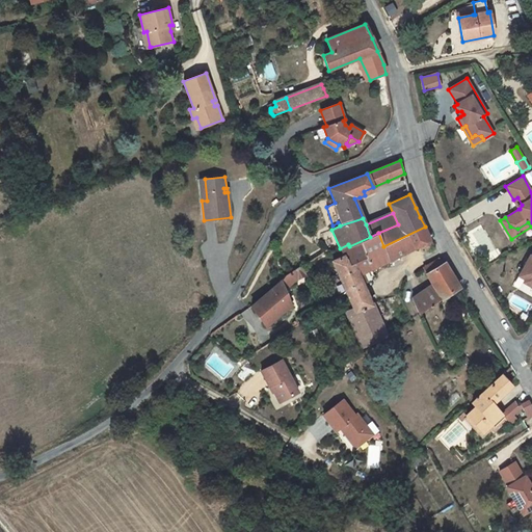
[(425,227),(383,246),(389,261),(422,244),(430,240),(425,227)]
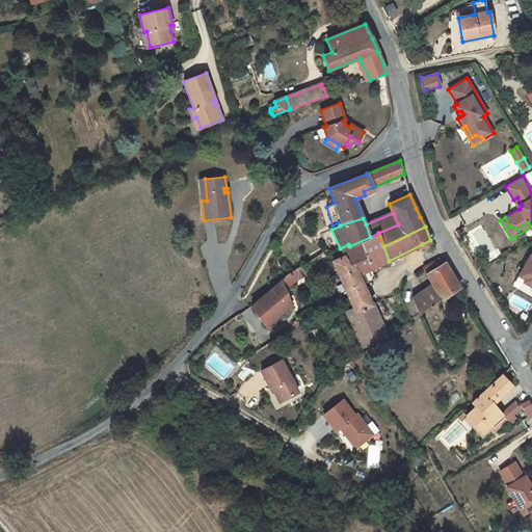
[(331,261),(345,290),(363,283),(358,274),(371,269),(389,261),(383,246),(378,233),(370,237),(349,246),(348,244),(340,248),(343,256),(331,261)]
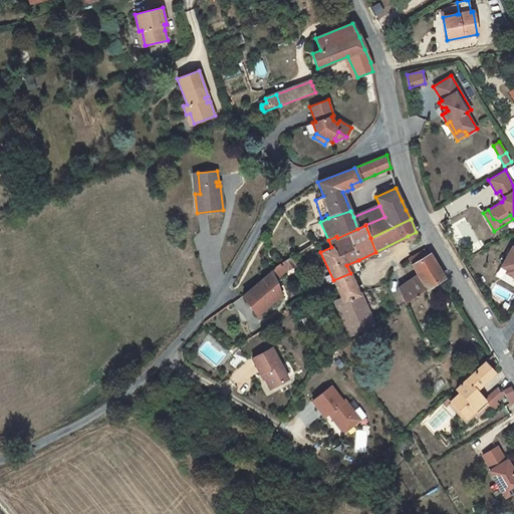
[(513,245),(512,246),(501,266),(507,270),(505,272),(513,277),(513,275),(513,245)]
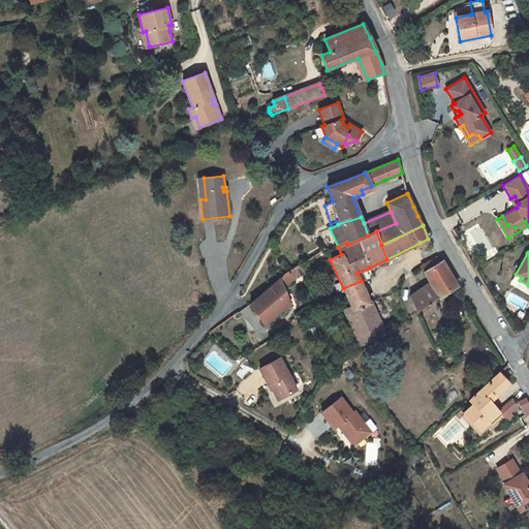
[(425,273),(441,262),(436,256),(435,257),(421,267),(425,273)]
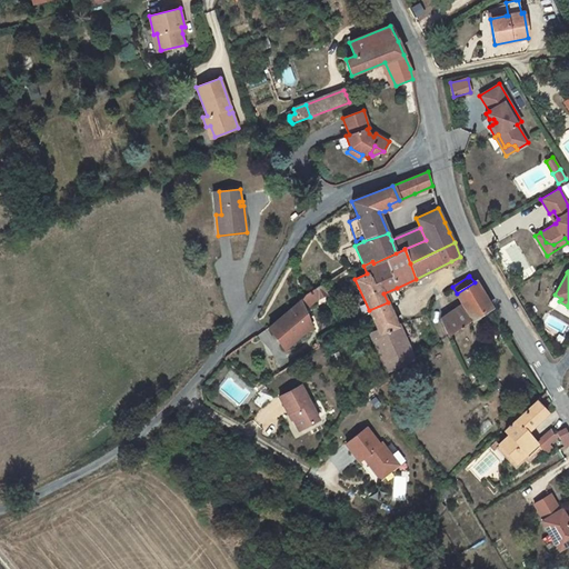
[(448,336),(491,307),(486,297),(481,293),(475,282),(457,293),(462,305),(441,319),(448,336)]
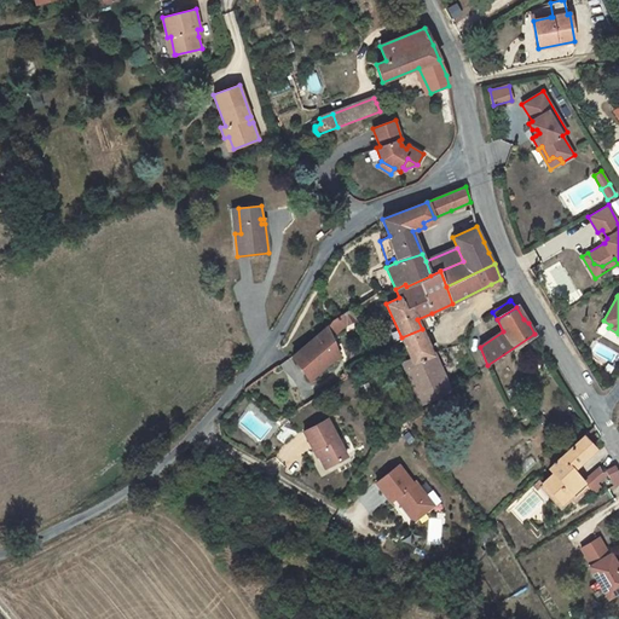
[(352,308),(343,313),(347,324),(347,325),(358,320),(352,308)]
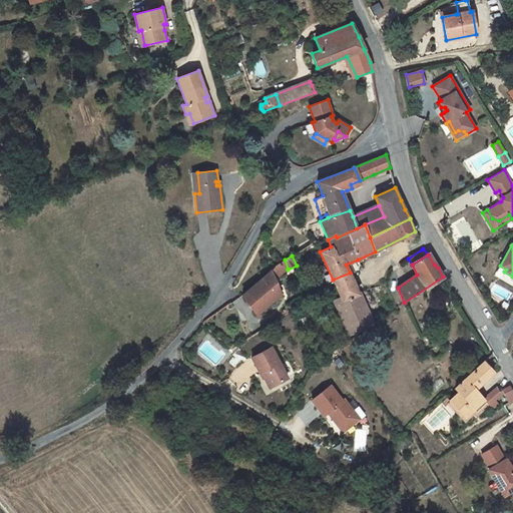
[(276,266),(272,272),(242,295),(257,315),(281,295),(275,280),(288,270),(288,269),(285,260),(276,266)]
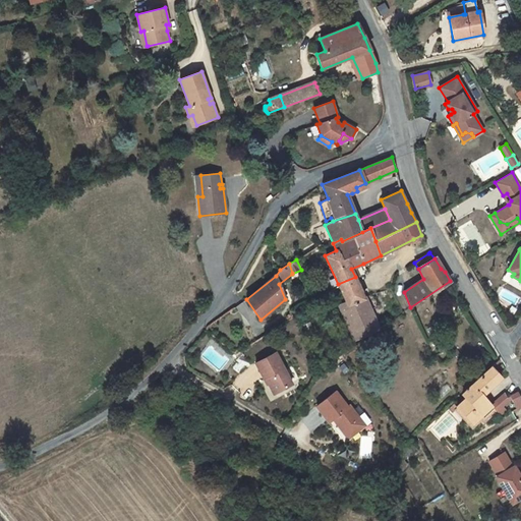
[(351,269),(355,277),(355,278),(366,273),(363,264),(351,269)]
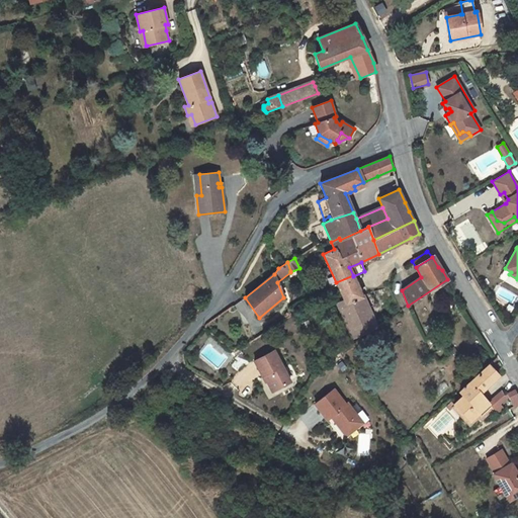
[(353,276),(353,275),(336,282),(343,299),(345,305),(363,296),(363,295),(362,296),(353,276)]
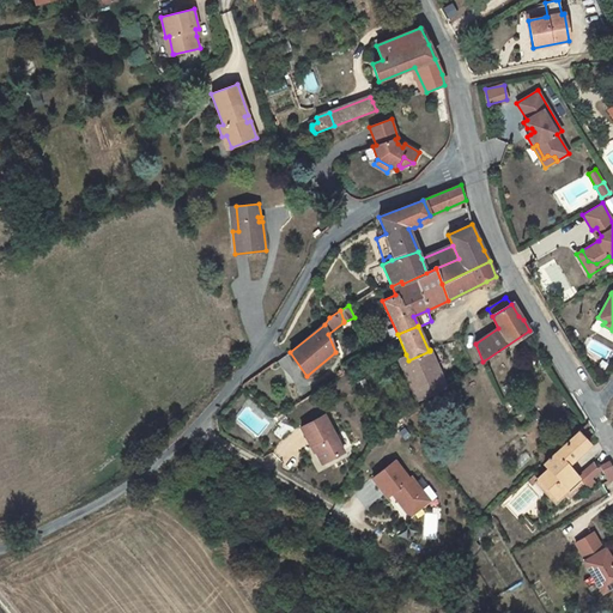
[(447,386),(430,351),(408,360),(406,354),(399,358),(417,399),(447,386)]
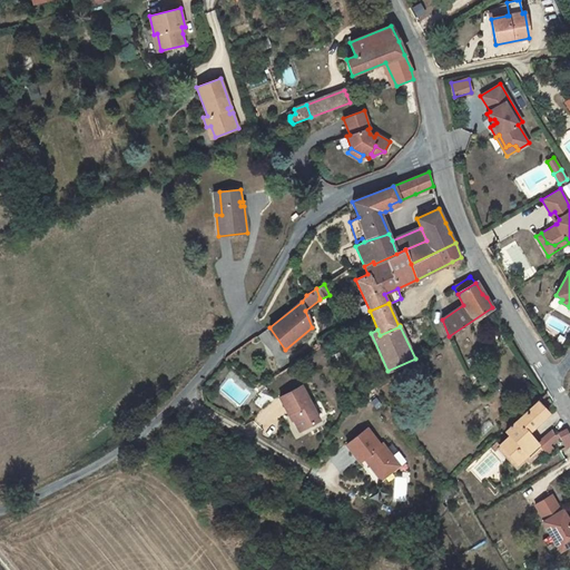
[(320,420),(302,385),(279,396),(288,413),(291,413),(300,431),(320,420)]
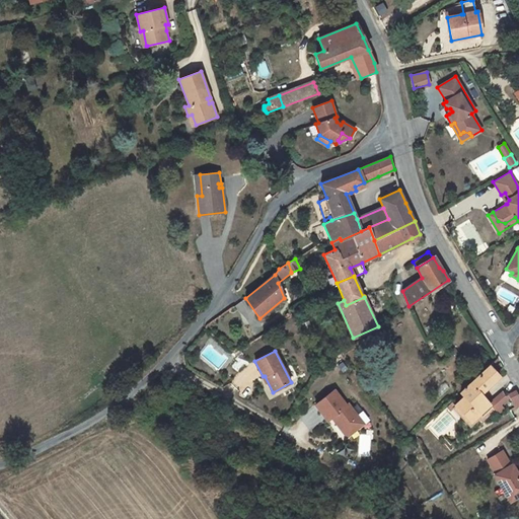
[(480,394),(496,377),(490,365),(470,383),(480,394)]
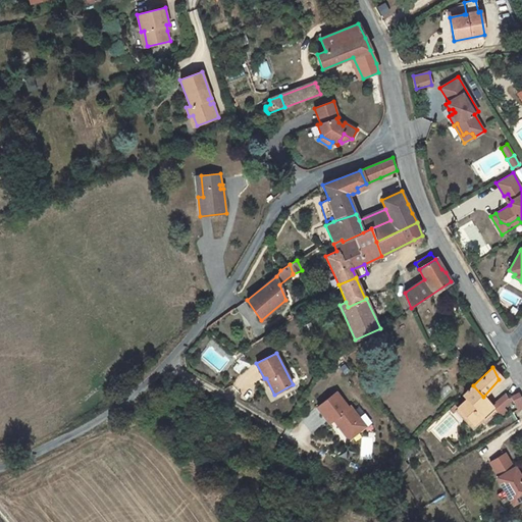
[(491,406),(483,397),(473,385),(463,395),(466,399),(457,407),(455,405),(450,410),(453,413),(456,410),(456,409),(458,408),(465,416),(464,417),(472,425),(482,416),(484,418),(484,419),(496,410),(491,406)]
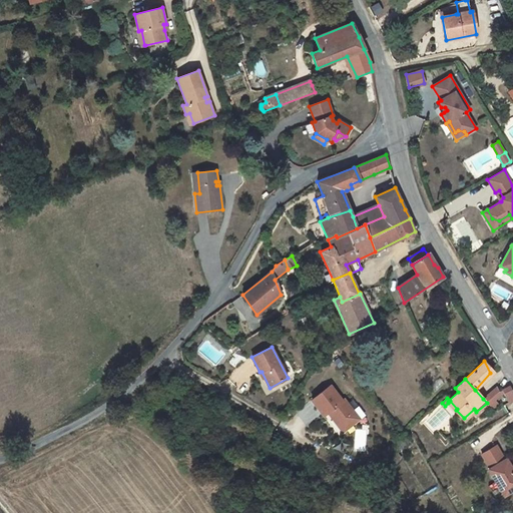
[(331,386),(312,400),(324,416),(329,411),(332,415),(331,417),(342,431),(344,431),(359,419),(354,412),(344,399),(342,401),(331,386)]
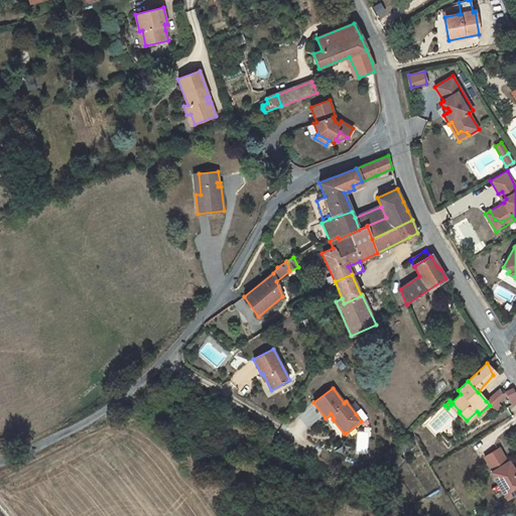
[(515,402),(515,394),(513,388),(505,392),(506,394),(507,395),(512,405),(515,402)]
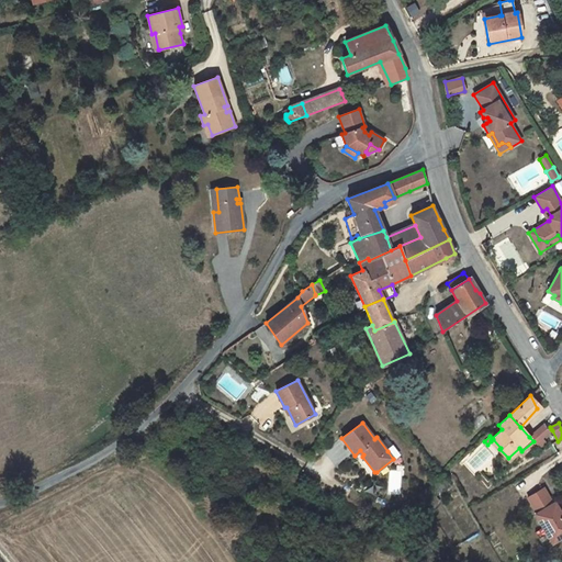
[(539,436),(551,429),(550,427),(547,429),(544,424),(529,437),(534,441),(539,436)]
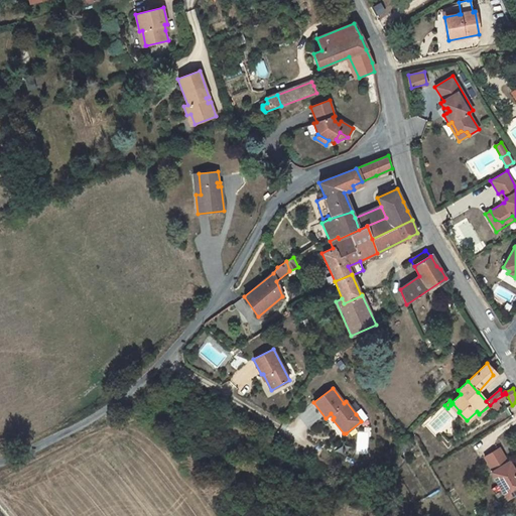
[(506,394),(495,400),(497,402),(507,395),(506,394)]
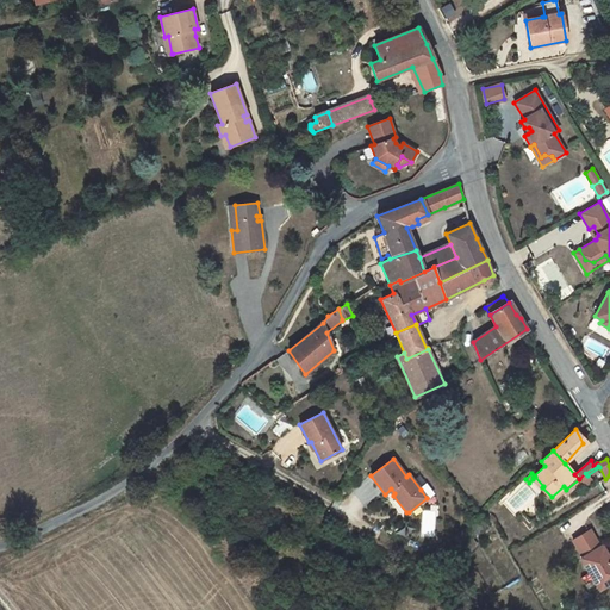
[(587,475),(585,473),(579,479),(582,481),(586,486),(592,480),(587,475)]
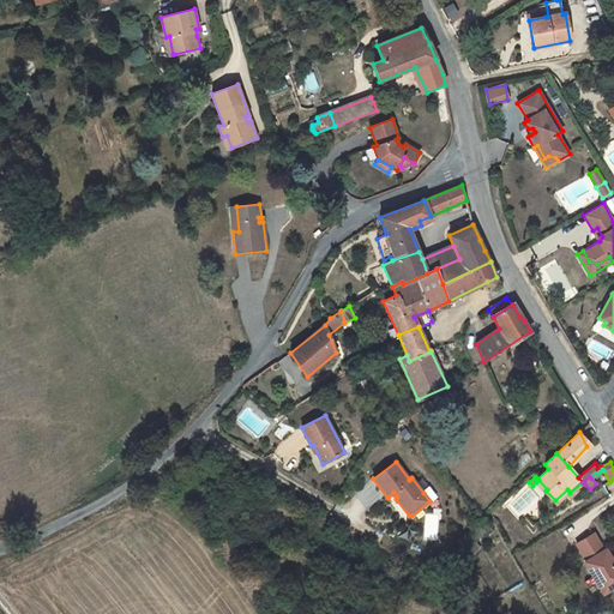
[(585,485),(583,482),(570,493),(573,495),(585,485)]
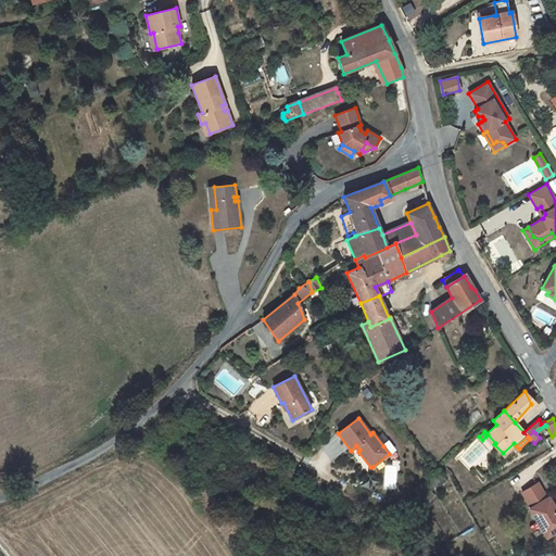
[(388,442),(383,446),(389,454),(394,451),(388,442)]
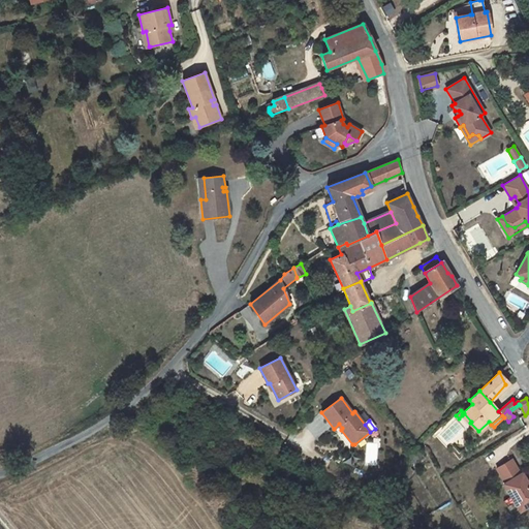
[(489,422),(478,431),(480,433),(491,424),(489,422)]
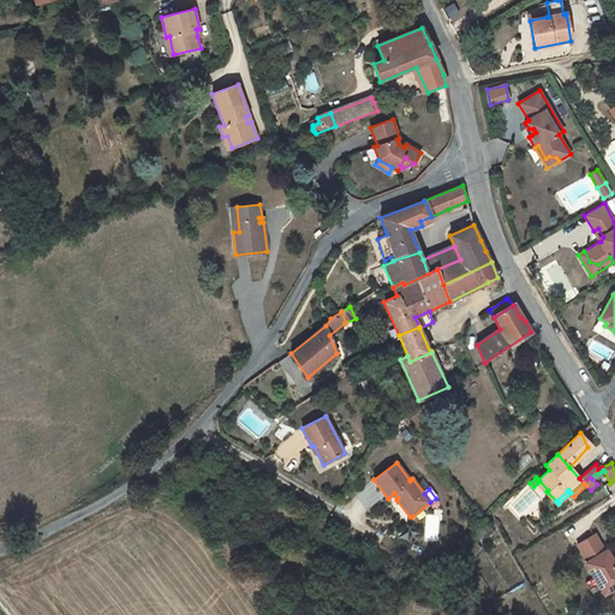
[(604,595),(614,587),(614,563),(607,550),(605,551),(596,535),(578,545),(587,562),(586,563),(604,595)]
